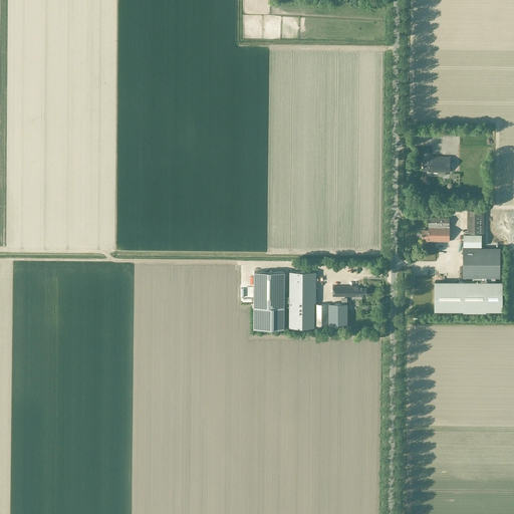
[(450,172),(450,157),(429,157),(429,160),(423,160),(423,170),(429,170),(429,172),(450,172)]
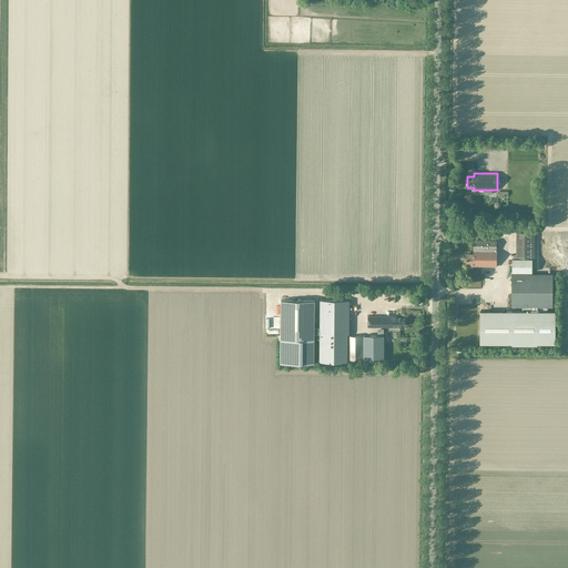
[(516,232),(517,257),(535,257),(535,232),(516,232)]
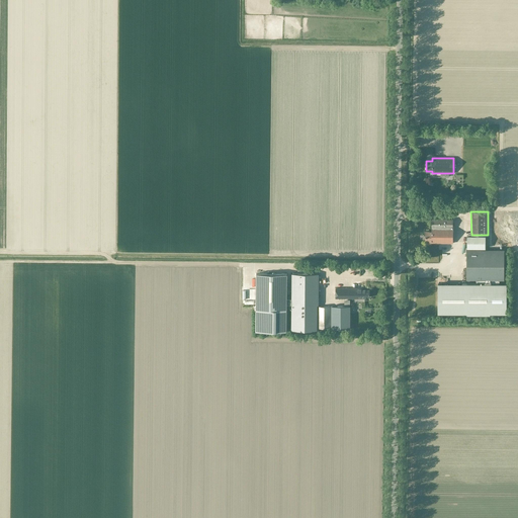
[(423,236),(422,237),(422,240),(423,241),(425,241),(431,241),(431,243),(452,243),(453,220),(432,220),(432,232),(425,232),(425,236),(423,236)]
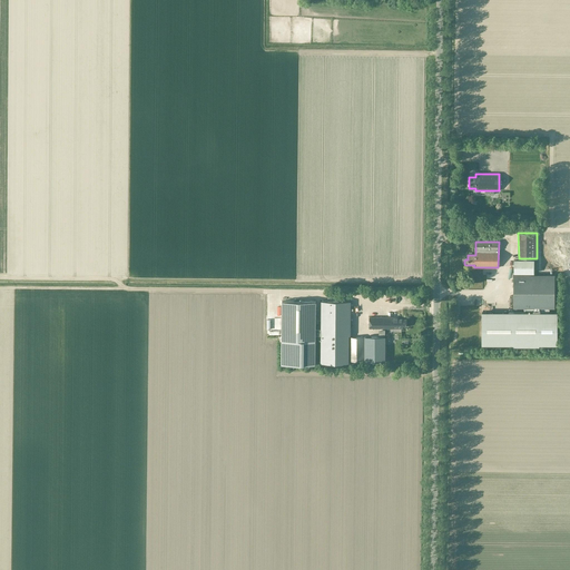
[(514,259),(514,273),(533,273),(533,259),(514,259)]
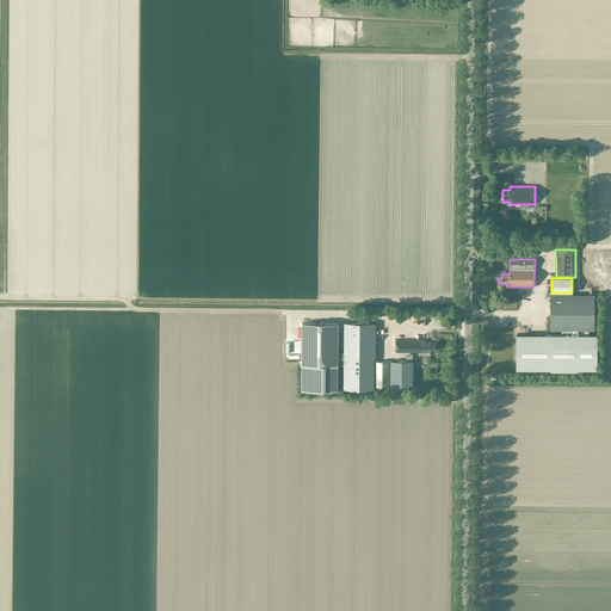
[(588,334),(588,328),(594,328),(594,295),(551,295),(551,328),(561,328),(561,335),(517,334),(516,370),(550,370),(550,371),(578,371),(578,370),(597,370),(597,335),(588,334)]
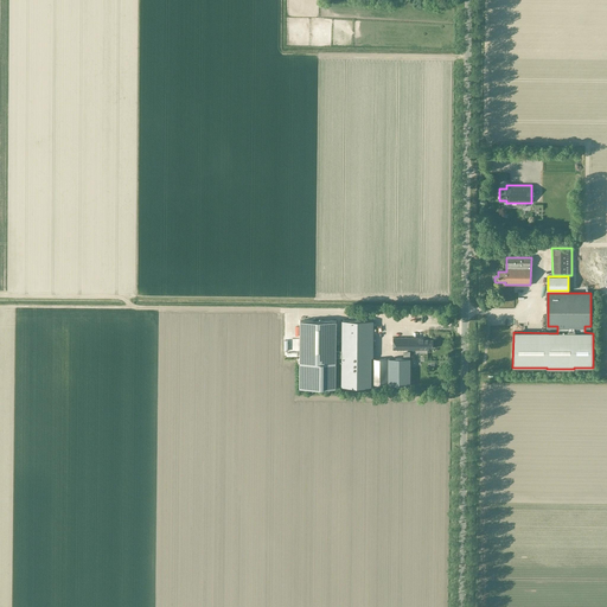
[(513,321),(515,330),(532,326),(530,318),(525,319),(513,321)]
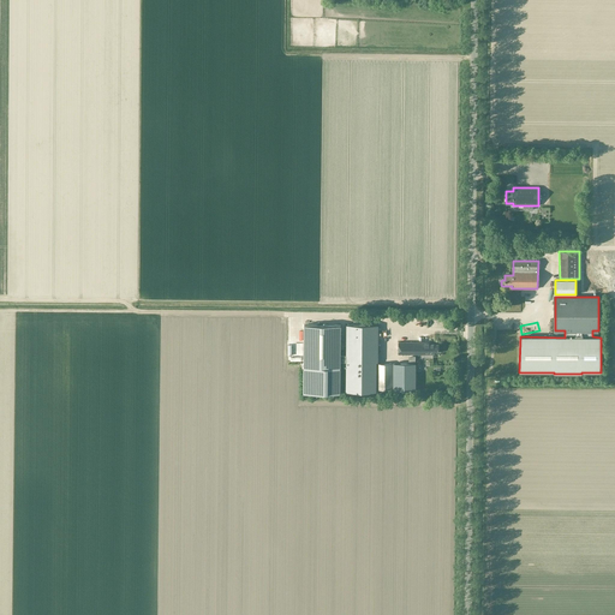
[(347,326),(347,356),(340,356),(341,326),(304,324),(304,393),(340,393),(340,362),(346,362),(346,368),(347,368),(347,392),(375,393),(375,362),(377,362),(377,326),(347,326)]
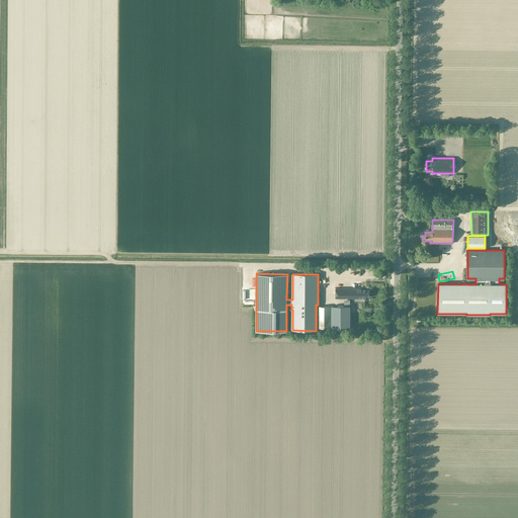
[(344,307),(331,307),(331,329),(350,329),(350,300),(344,300),(344,307)]
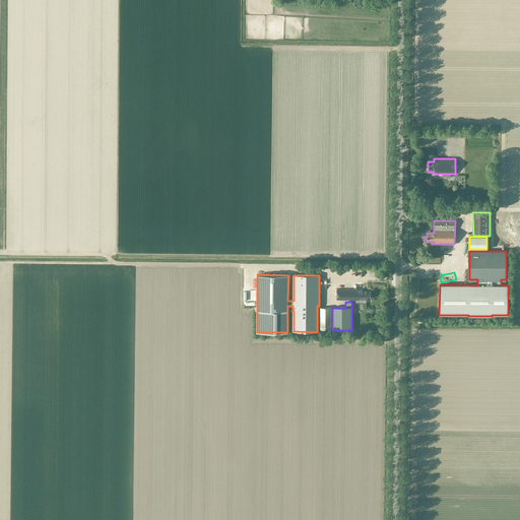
[(319,308),(319,330),(332,330),(332,308),(319,308)]
